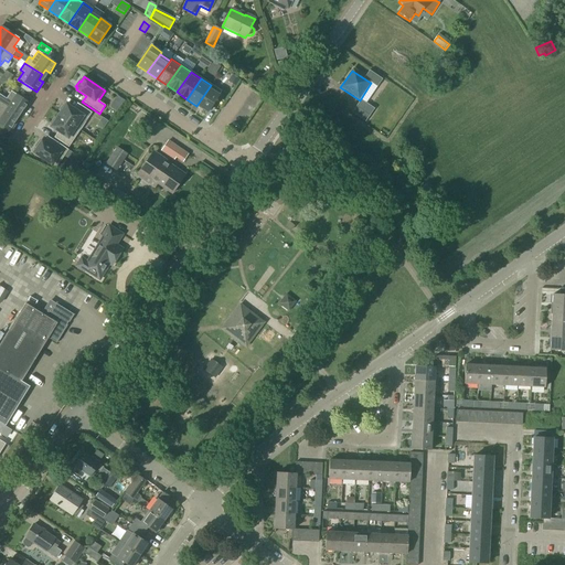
[(211,85),(196,106),(208,113),(221,92),(211,85)]
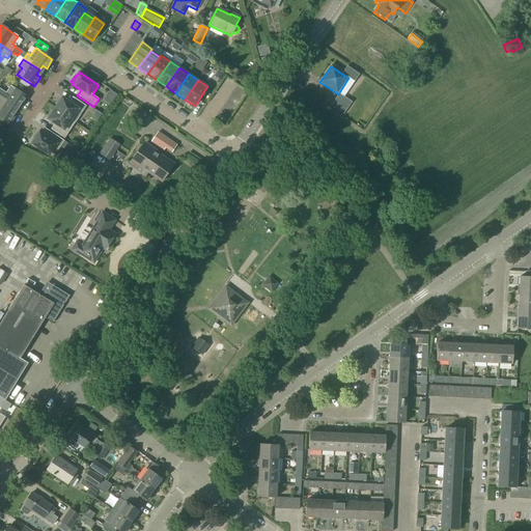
[(0,99),(17,110),(20,105),(21,106),(27,98),(10,86),(5,93),(0,89),(0,99)]
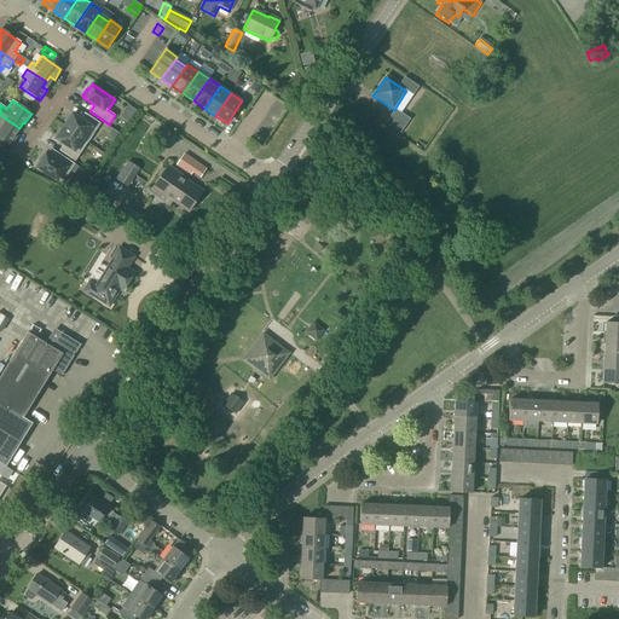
[(123,113),(132,117),(136,111),(128,106),(123,113)]
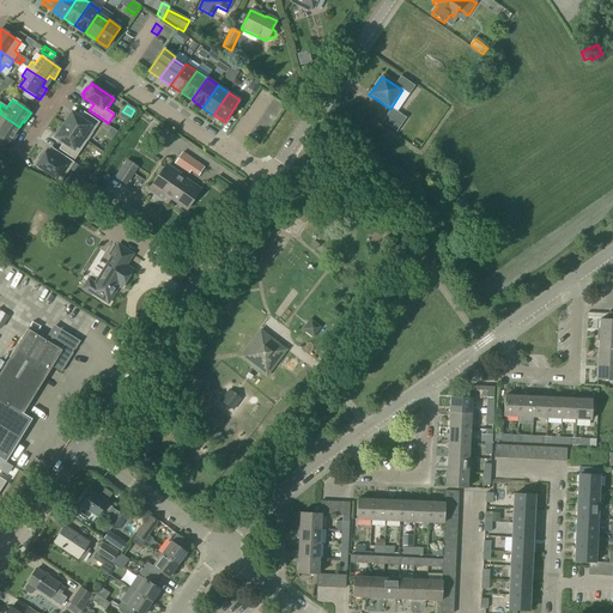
[(392,108),(386,116),(401,126),(406,119),(392,108)]
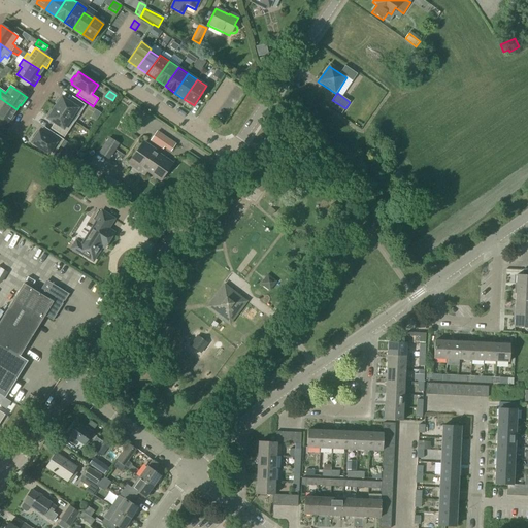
[(17,109),(0,98),(0,117),(9,124),(14,114),(13,113),(17,109)]
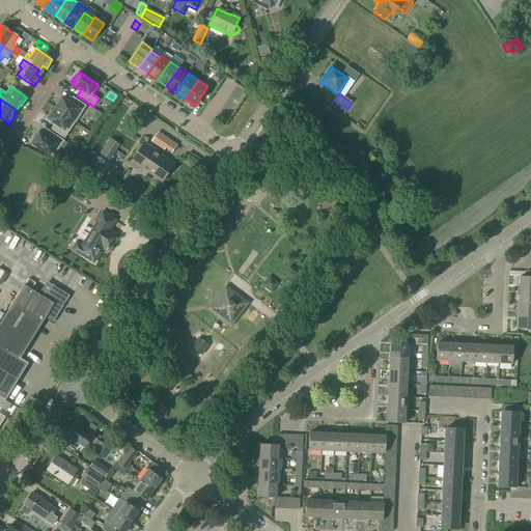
[(57,105),(54,109),(75,122),(85,107),(75,99),(71,105),(61,99),(60,100),(58,99),(55,104),(57,105)]
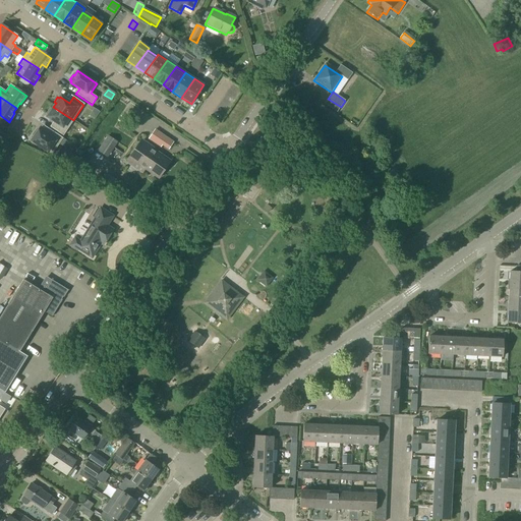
[(337,113),(341,107),(328,99),(324,105),(337,113)]
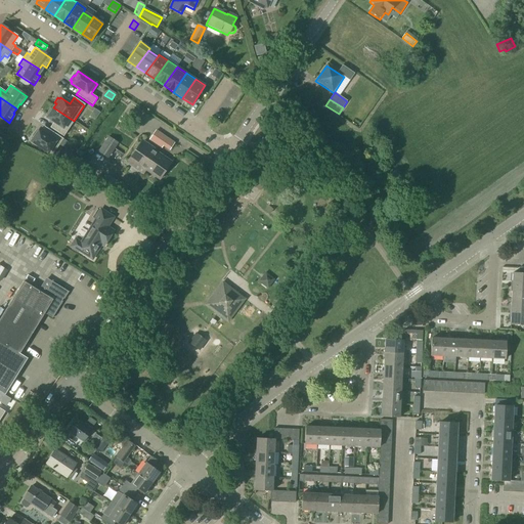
[(74,121),(53,107),(51,111),(49,110),(46,116),(47,116),(46,118),(55,124),(52,130),(63,137),(74,121)]
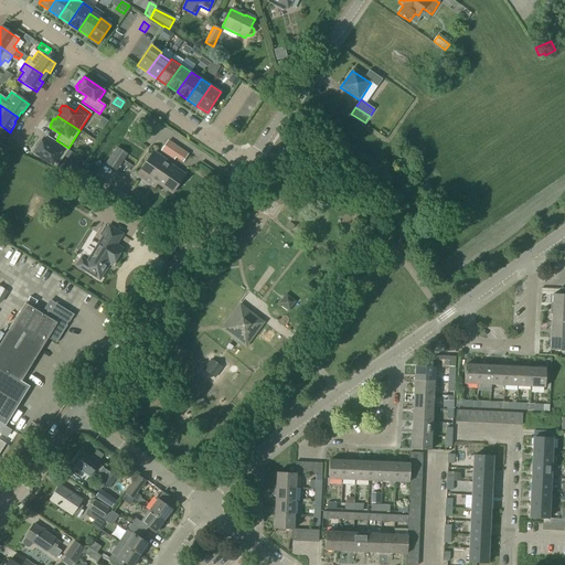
[(55,169),(67,150),(55,142),(52,148),(41,141),(40,142),(39,141),(34,147),(35,148),(33,153),(55,169)]
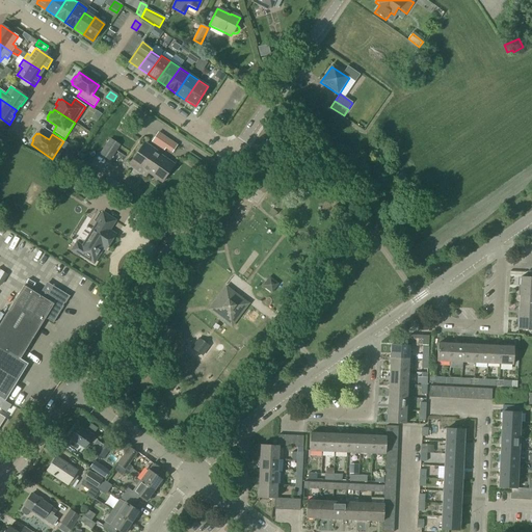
[(151,142),(163,151),(169,140),(158,133),(151,142)]
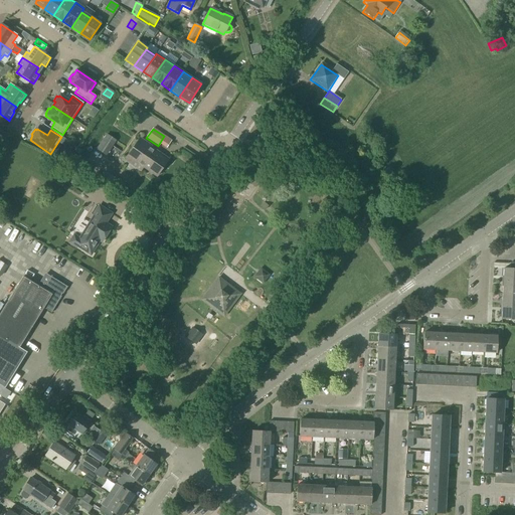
[(104,138),(94,154),(102,160),(113,143),(115,140),(107,134),(104,138)]
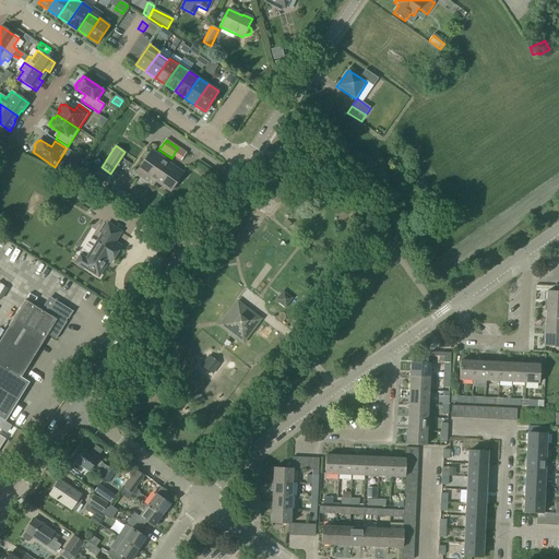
[(135,175),(153,186),(155,181),(169,191),(181,174),(167,164),(168,163),(151,151),(135,175)]
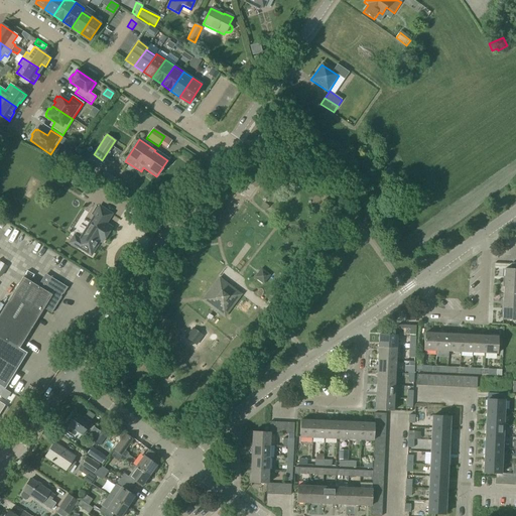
[(260,181),(264,176),(247,164),(244,169),(260,181)]
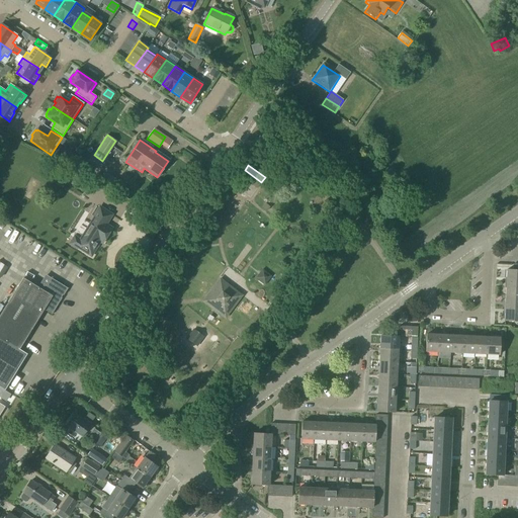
[(77,174),(75,178),(71,183),(89,194),(93,188),(94,186),(77,174)]
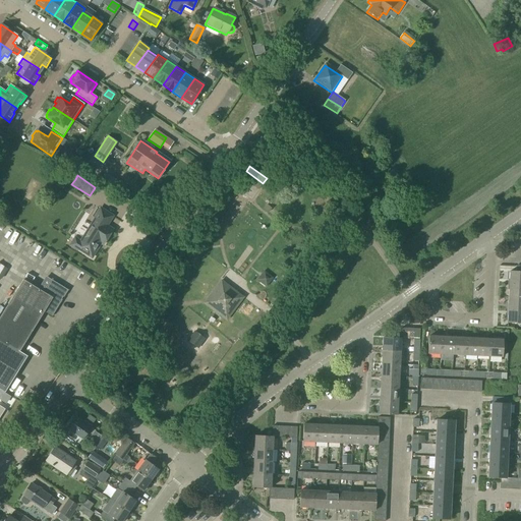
[(232,208),(238,201),(231,196),(226,203),(232,208)]
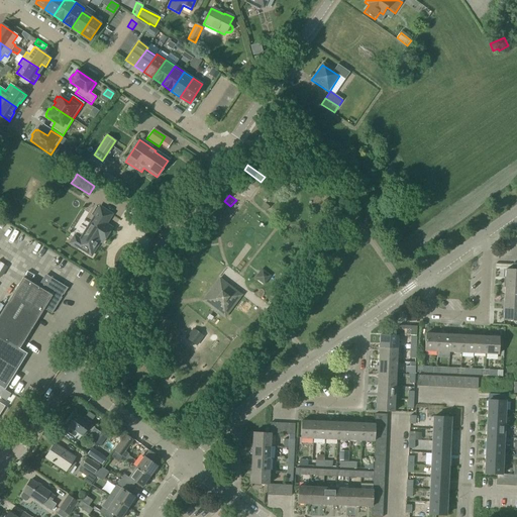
[(212,216),(217,220),(225,210),(219,206),(212,216)]
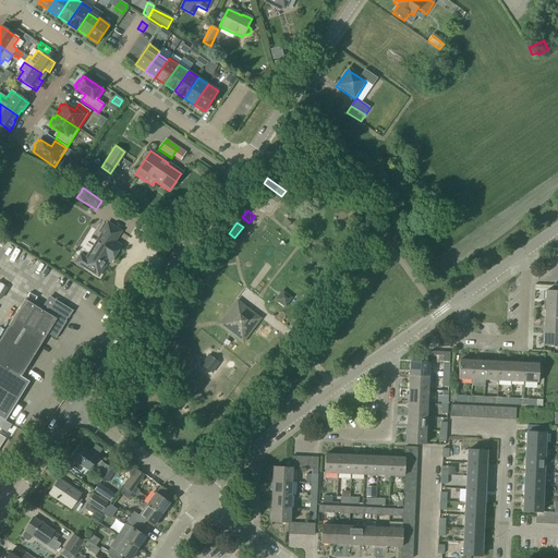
[(80,255),(75,263),(84,268),(84,267),(89,270),(89,271),(98,277),(108,261),(110,263),(120,245),(114,242),(121,231),(107,223),(100,233),(100,234),(101,235),(99,240),(98,239),(86,258),(80,255)]
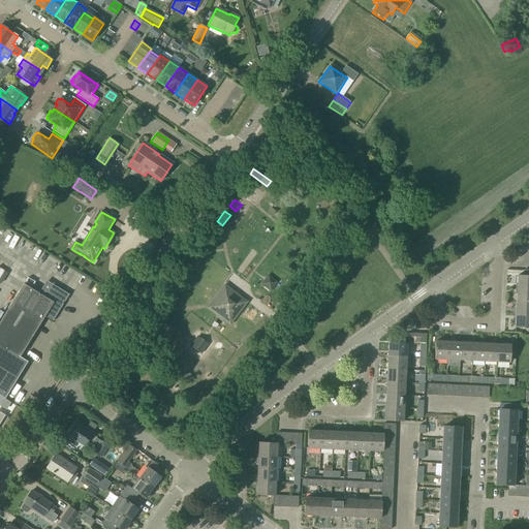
[(185,267),(189,270),(199,255),(195,252),(185,267)]
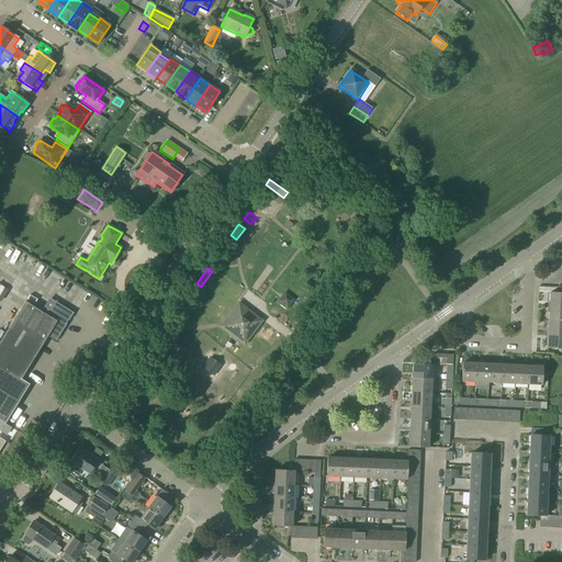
[(548,308),(561,308),(561,287),(558,287),(558,293),(549,293),(548,308)]
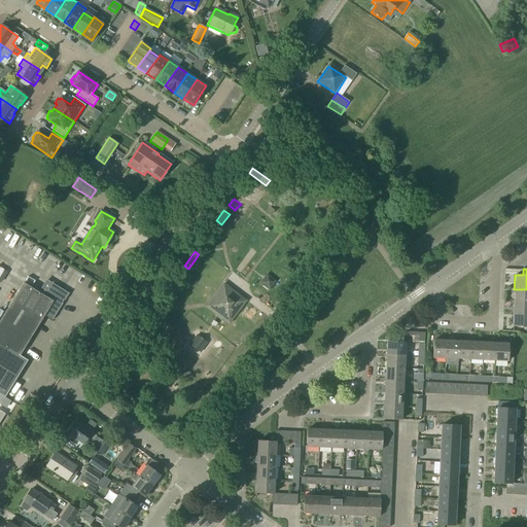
[(259,283),(269,290),(276,281),(267,274),(259,283)]
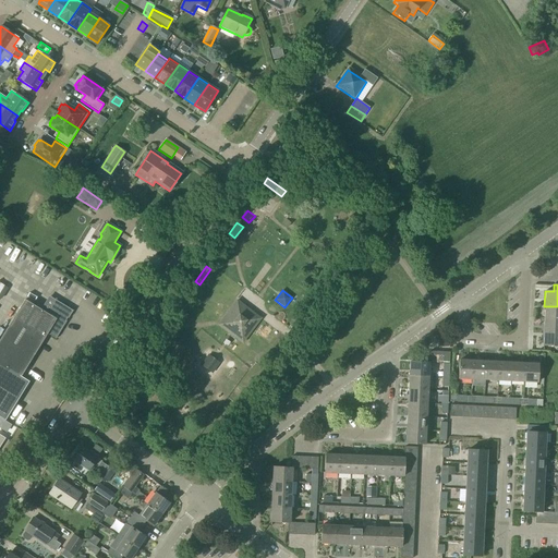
[(0,416),(4,420),(5,420),(28,383),(21,377),(48,334),(56,339),(73,311),(64,305),(56,301),(48,313),(41,310),(25,299),(0,340),(0,416)]
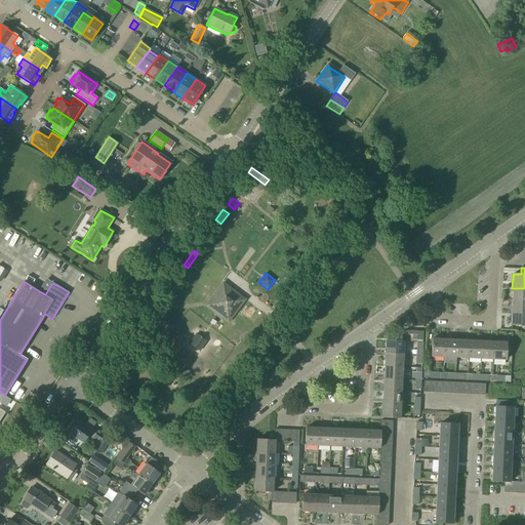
[(210,305),(228,317),(240,300),(224,288),(210,305)]
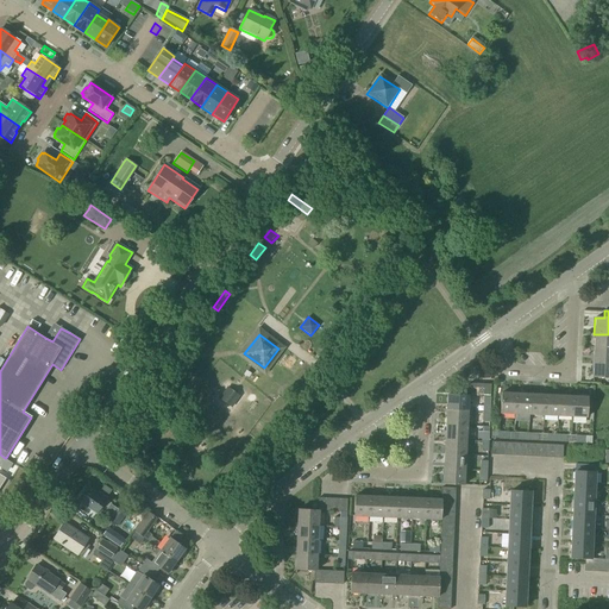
[(608,334),(594,334),(592,349),(608,349),(608,334)]
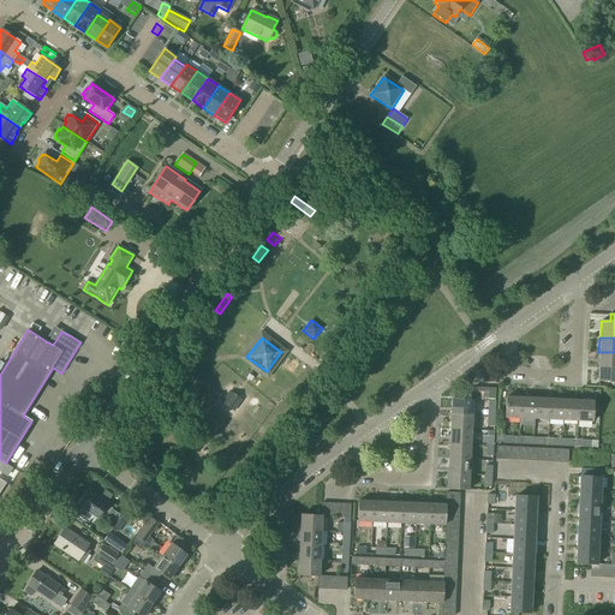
[(598,368),(614,368),(614,352),(598,352),(598,368)]
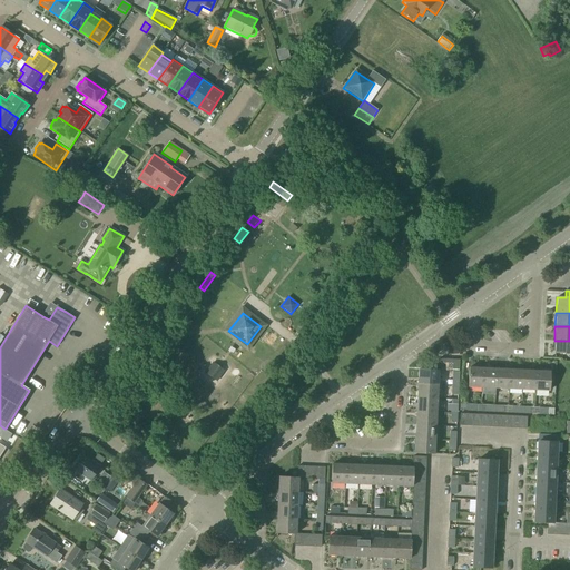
[(514,328),(505,333),(508,338),(517,334),(514,328)]
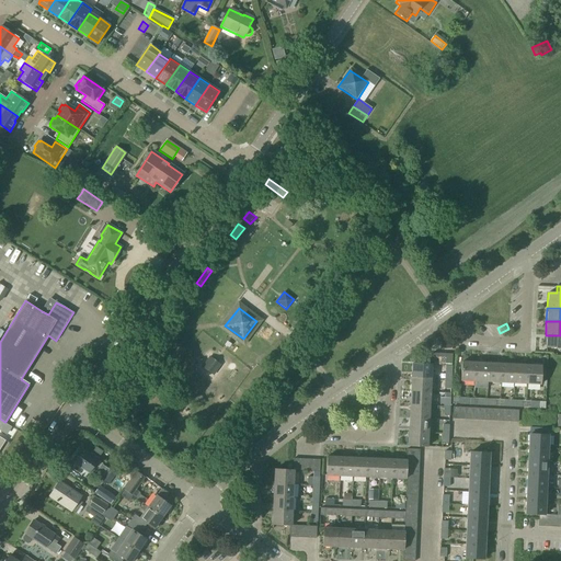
[(560,335),(546,335),(545,348),(560,348),(560,335)]
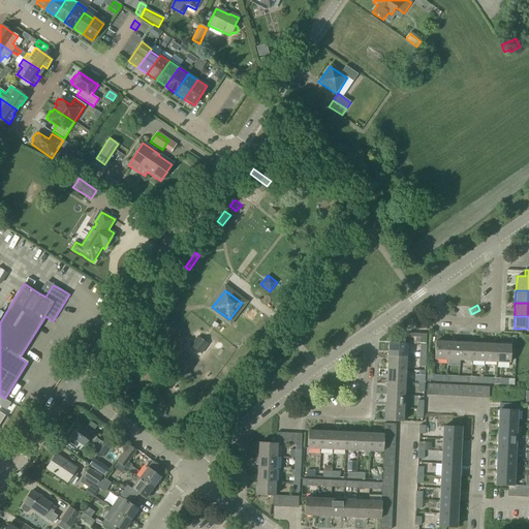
[(191,347),(201,354),(208,346),(197,339),(191,347)]
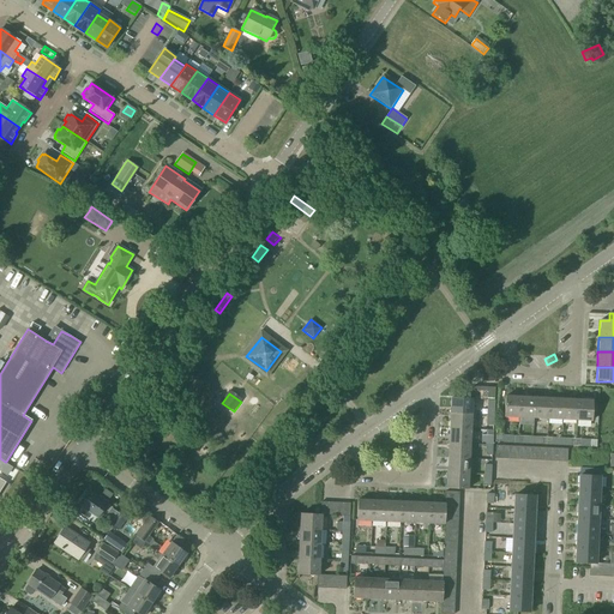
[(503,417),(518,419),(519,397),(504,397),(503,417)]
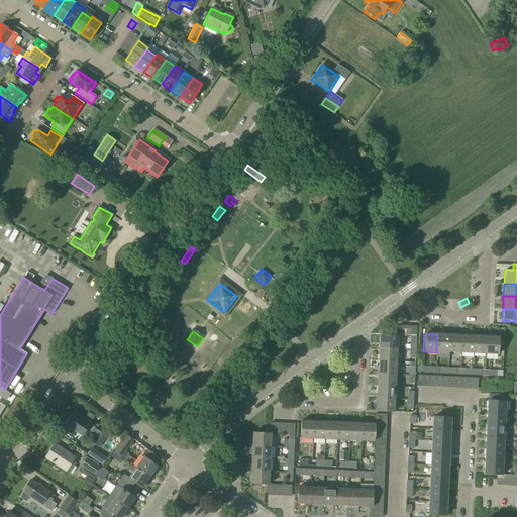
[(450,335),(437,334),(436,352),(449,352),(450,335)]
